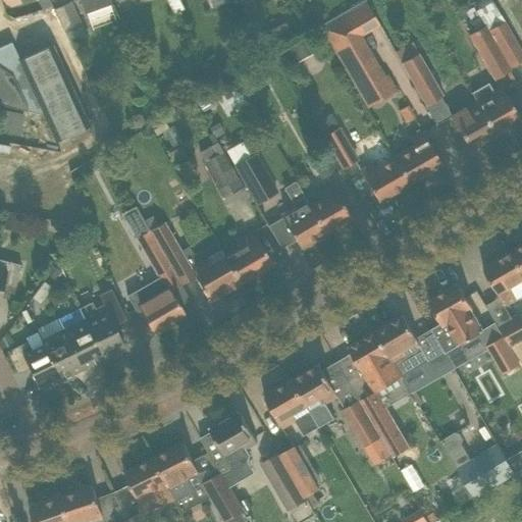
[(53,8),(69,45),(87,37),(70,0),(53,8)]
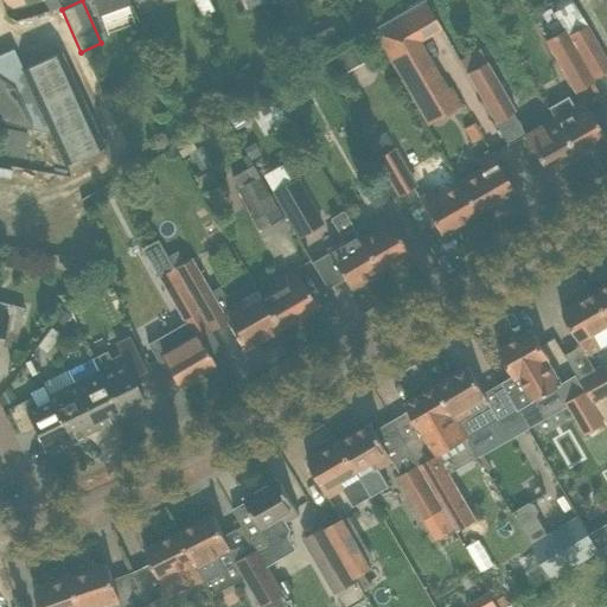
[(91,0),(97,16),(128,4),(126,0),(91,0)]
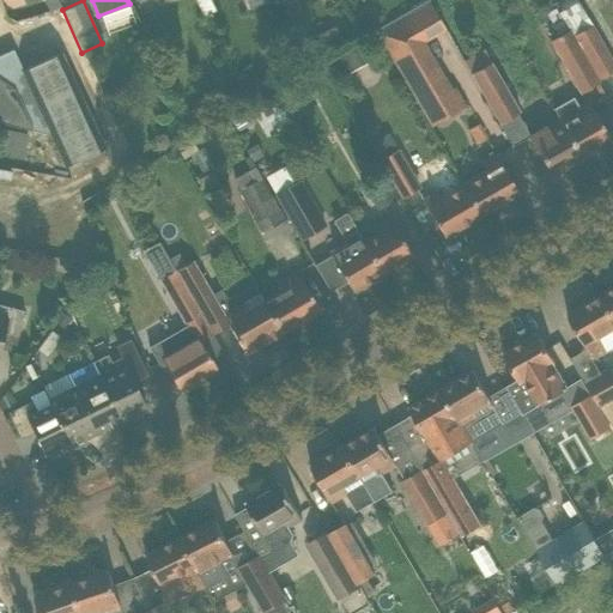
[(382,29),(429,129),(467,111),(420,11),(382,29)]
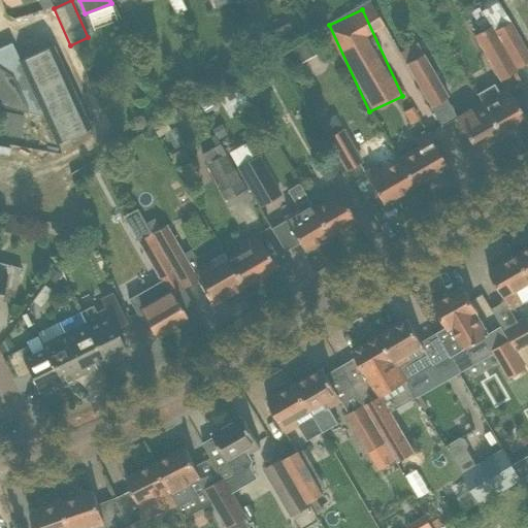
[(257,37),(263,50),(295,35),(289,22),(257,37)]
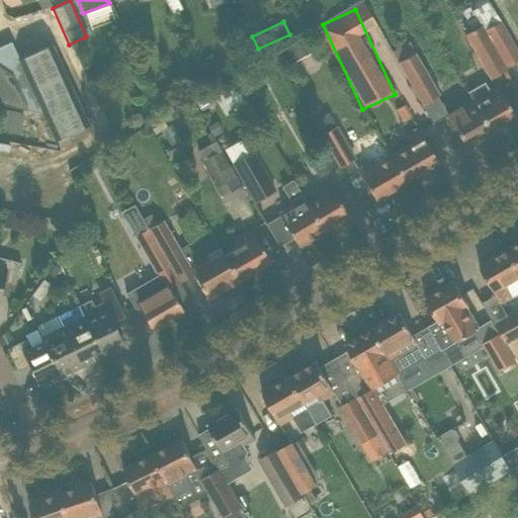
[(485,31),(505,66),(517,58),(517,53),(500,21),(485,31)]
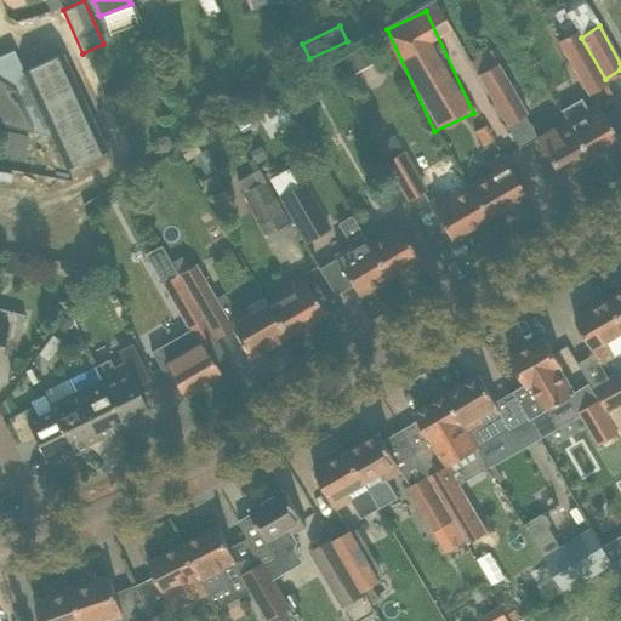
[(557,41),(576,74),(594,63),(575,30),(557,41)]
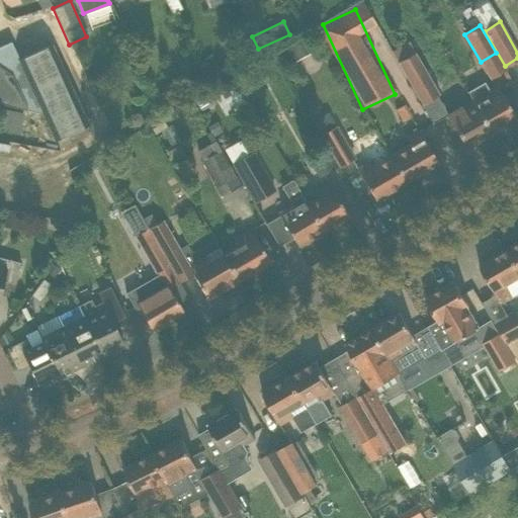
[(290,44),(299,59),(309,54),(298,37),(290,44)]
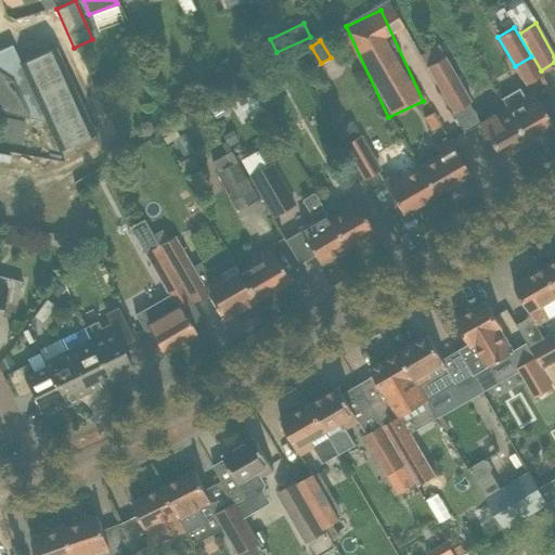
[(0,111),(27,117),(46,121),(18,64),(11,46),(0,49),(0,111)]
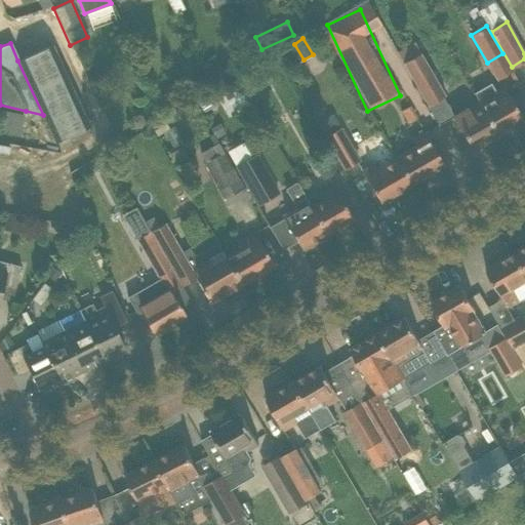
[(52,45),(17,61),(43,115),(55,143),(89,127),(52,45)]
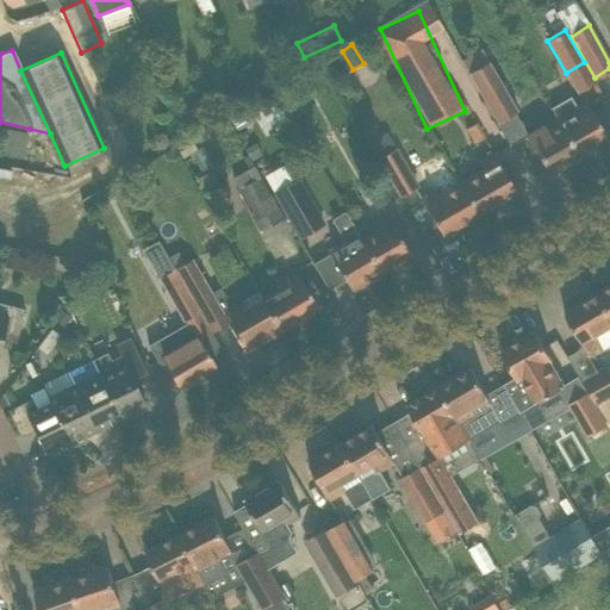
[(489,62),(468,74),(497,124),(517,112),(489,62)]
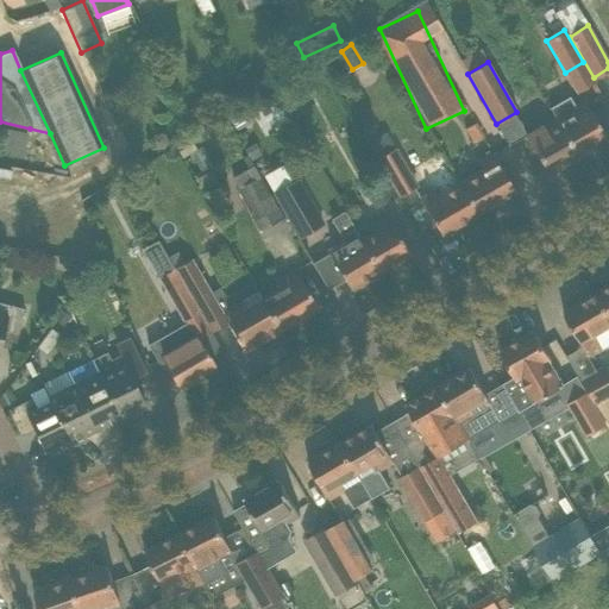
[(262,89),(253,76),(248,79),(246,76),(237,80),(246,98),(262,89)]
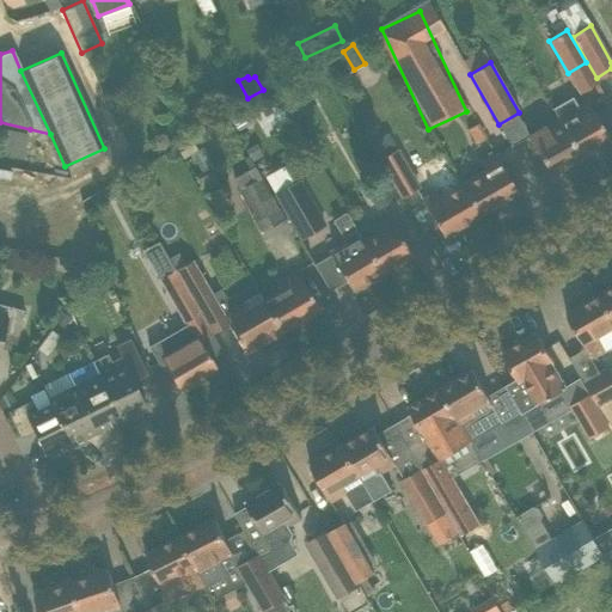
[(558,118),(557,120),(579,158),(610,140),(587,101),(577,106),(571,97),(552,109),(558,118)]
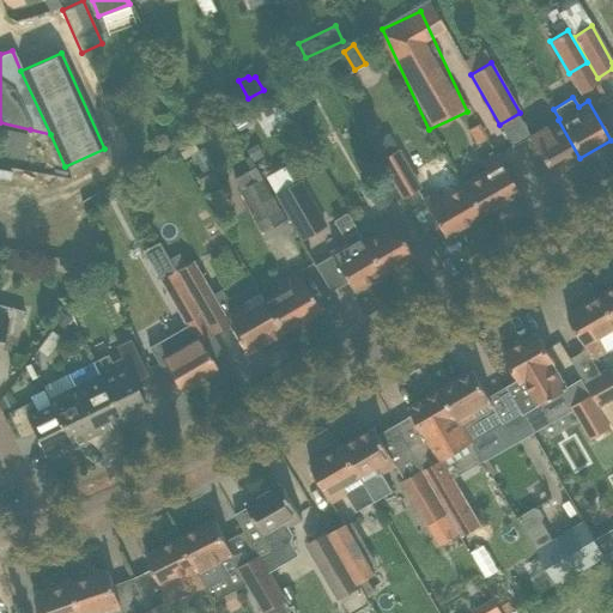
[(184,111),(193,129),(207,123),(199,105),(184,111)]
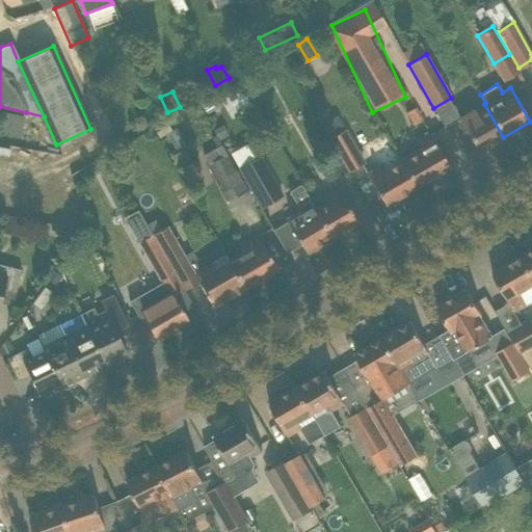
[(200,103),(207,115),(221,106),(214,94),(200,103)]
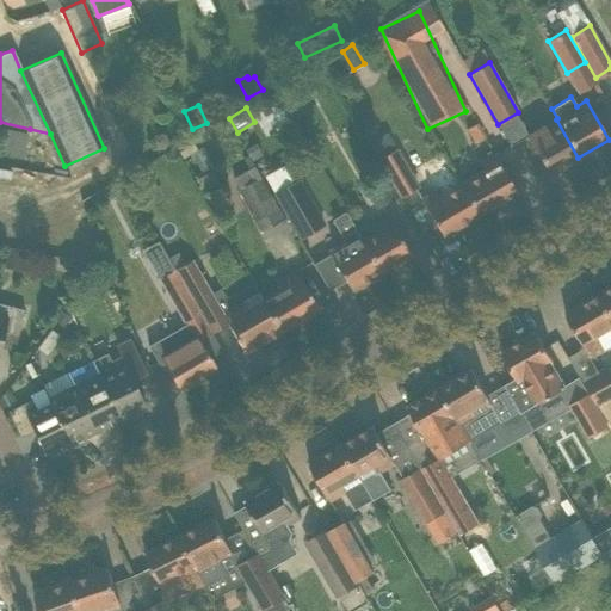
[(578,158),(556,119),(544,127),(543,124),(526,135),(549,174),(578,158)]
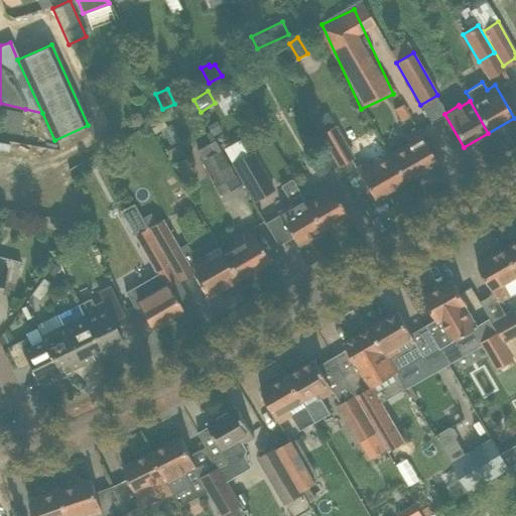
[(404,103),(394,108),(400,122),(410,117),(404,103)]
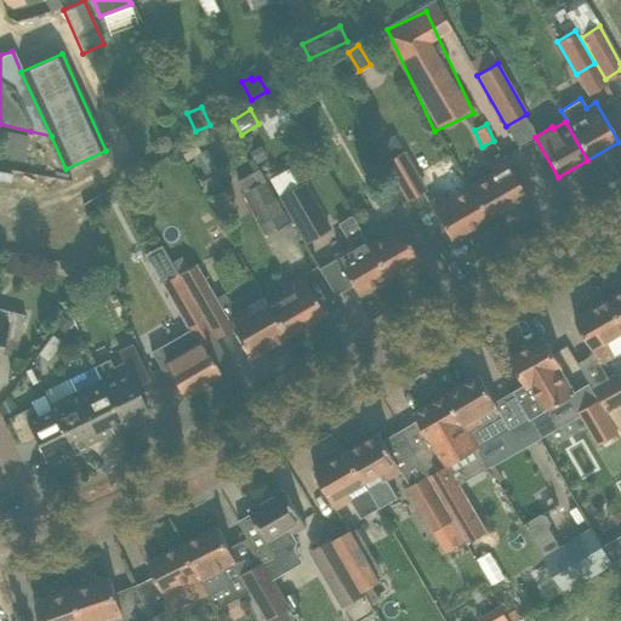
[(4,130),(0,146),(0,153),(23,159),(28,136),(4,130)]
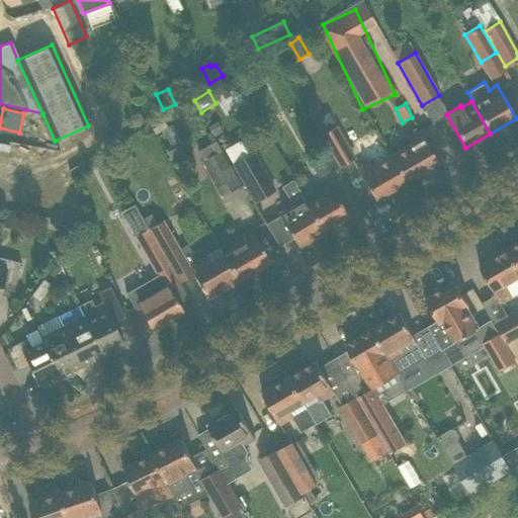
[(313,121),(321,135),(335,126),(327,113),(313,121)]
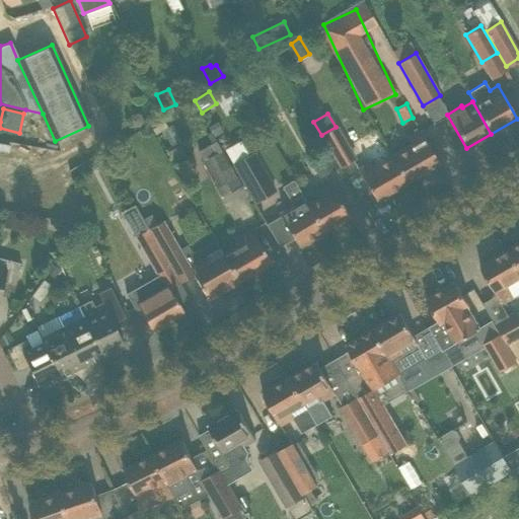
[(180,140),(172,125),(162,130),(170,146),(180,140)]
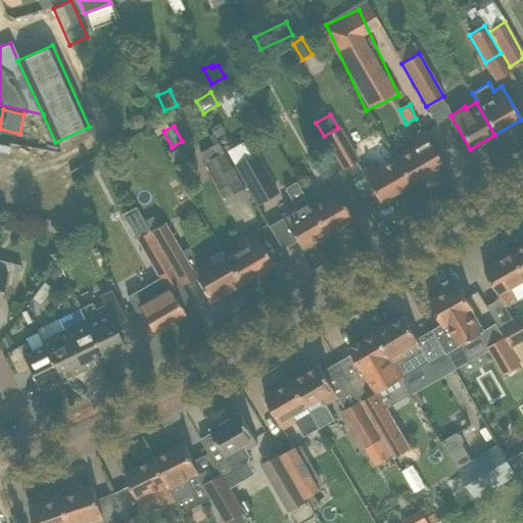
[(338,128),(324,136),(322,138),(341,171),(360,160),(340,127),(338,128)]
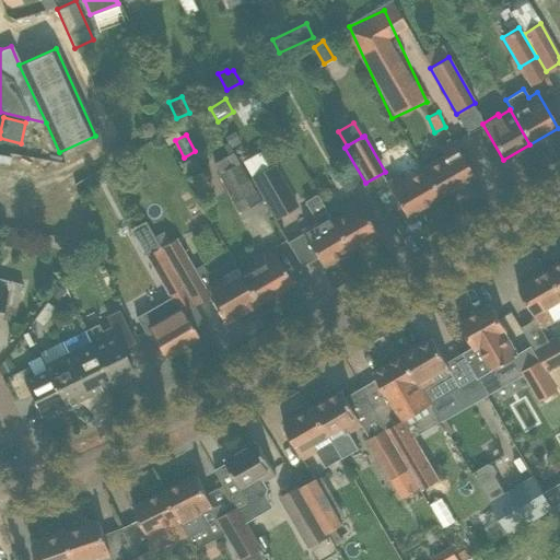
[(441,153),(421,165),(439,197),(474,177),(452,140),(438,149),(441,153)]
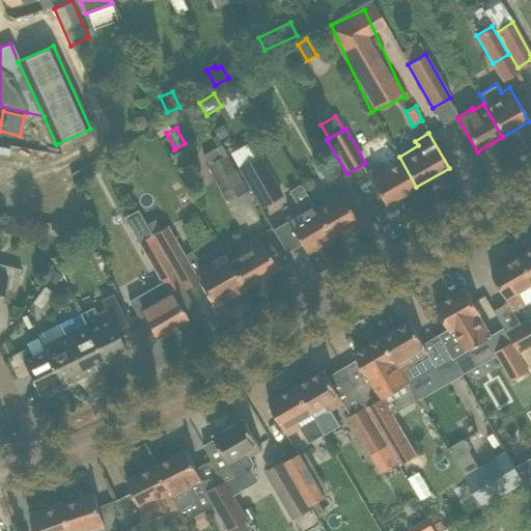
[(229,154),(260,208),(282,196),(259,156),(257,157),(249,143),(229,154)]
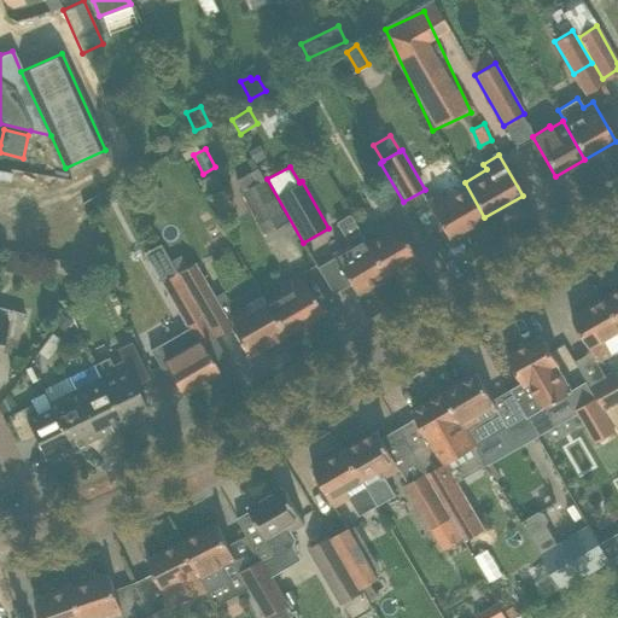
[(239,193),(262,235),(287,222),(264,179),(262,180),(256,168),(234,180),(240,192),(239,193)]
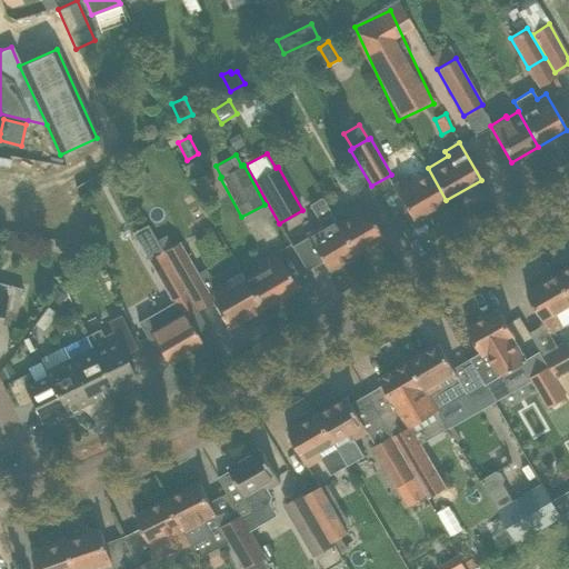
[(337,172),(349,196),(368,186),(356,162),(337,172)]
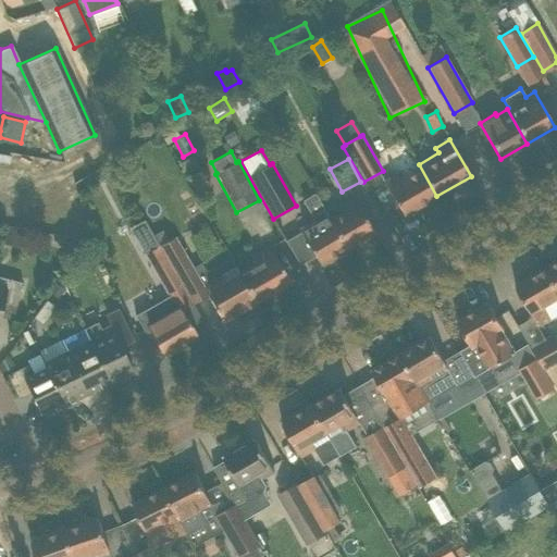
[(436,196),(419,164),(398,176),(396,174),(383,181),(404,215),(436,196)]
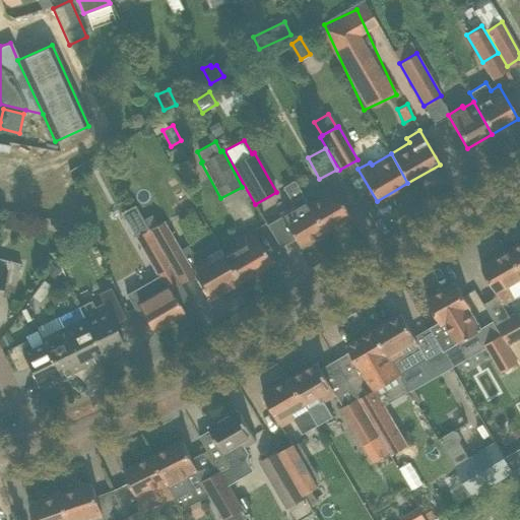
[(102,154),(92,160),(98,169),(107,164),(102,154)]
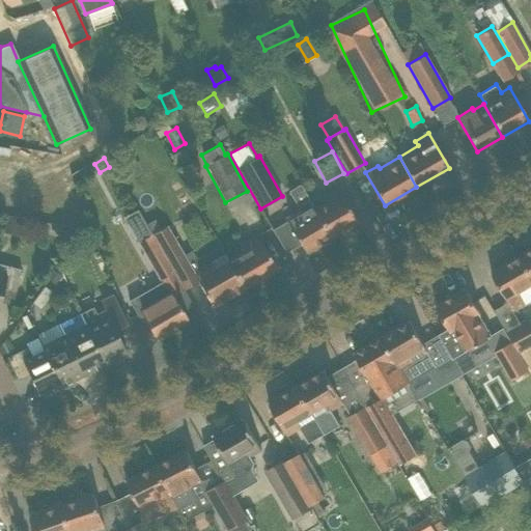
[(324,202),(313,208),(330,238),(357,222),(336,187),(320,196),(324,202)]
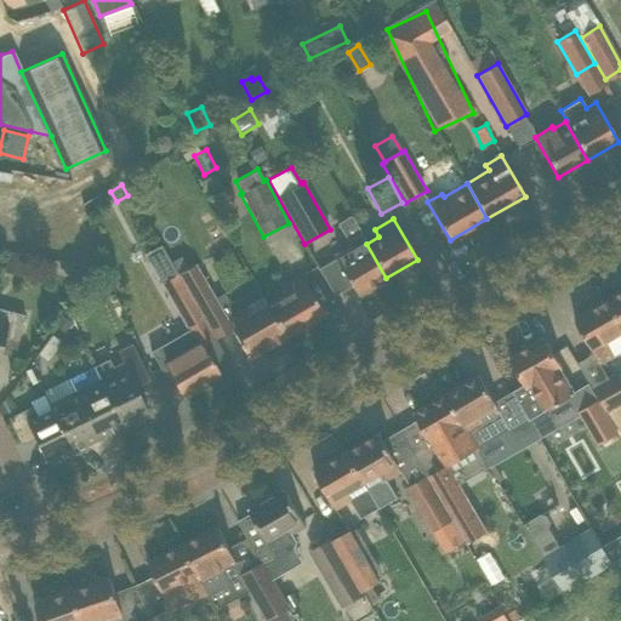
[(386,278),(366,244),(360,234),(348,240),(351,244),(332,255),(357,295),(386,278)]
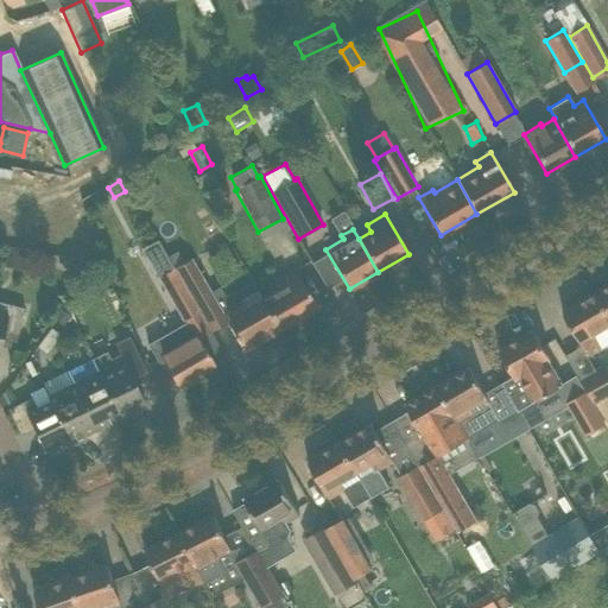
[(4,267),(23,271),(26,251),(7,247),(4,267)]
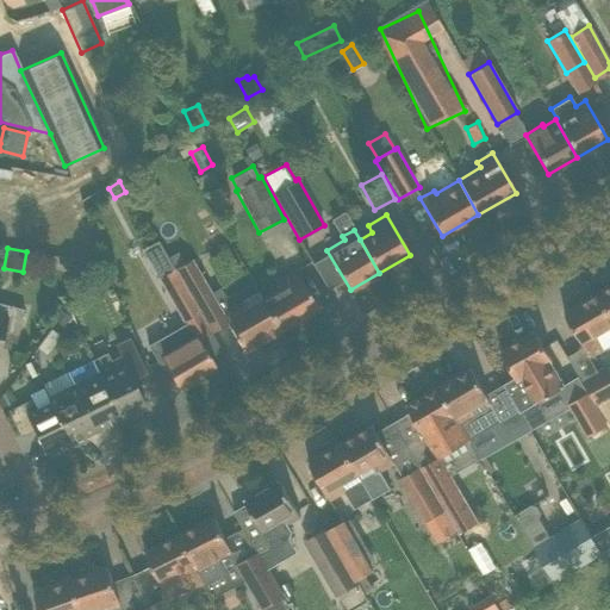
[(178,251),(168,257),(174,269),(184,263),(178,251)]
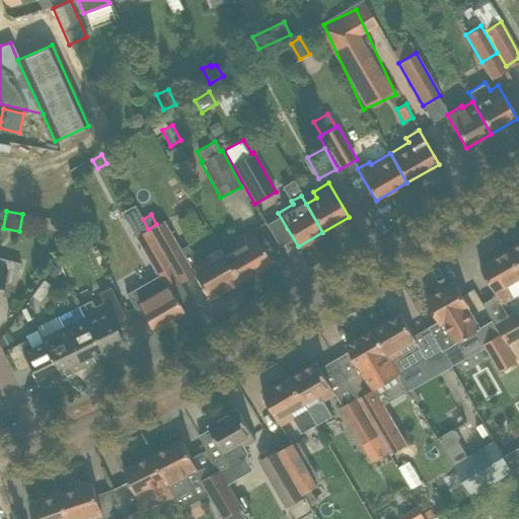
[(148,229),(146,230),(178,284),(194,275),(208,299),(238,281),(222,253),(209,262),(205,255),(188,265),(163,221),(156,224),(148,229)]
